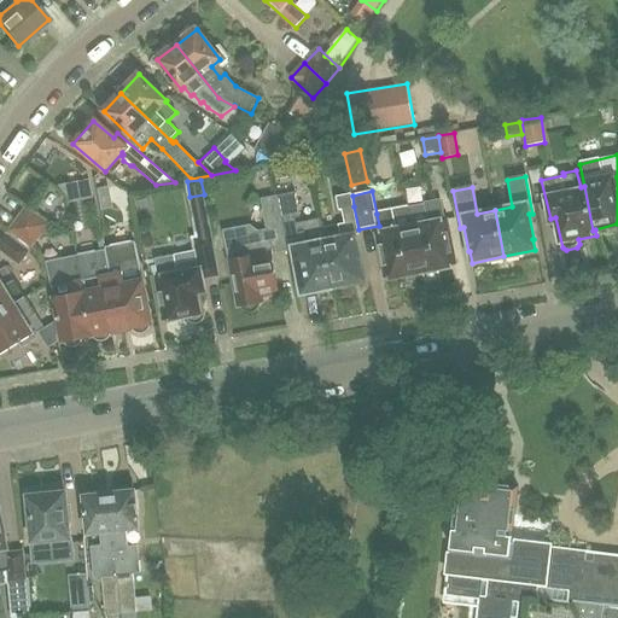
[(332,289),(320,231),(321,231),(319,221),(296,225),(295,214),(299,213),(296,193),(279,197),(289,251),(293,250),(302,293),(314,291),(314,292),(332,289)]
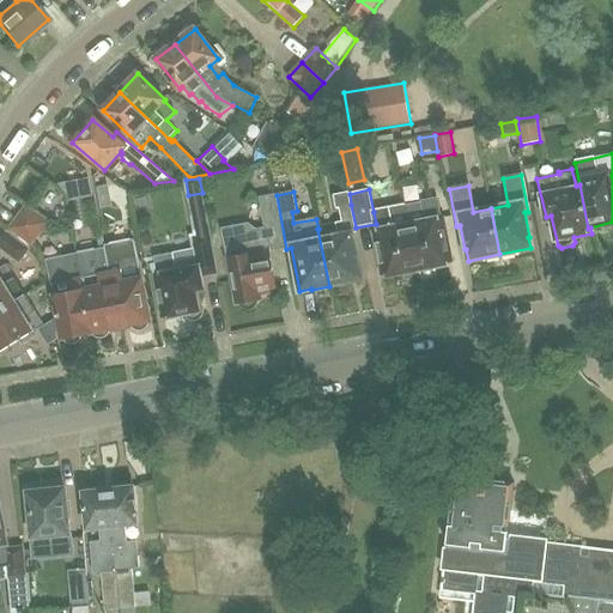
[(360,278),(351,229),(356,228),(351,205),(350,194),(349,193),(334,195),(337,208),(339,207),(344,230),(339,231),(337,224),(319,229),(317,229),(329,286),(350,283),(349,280),(360,278)]
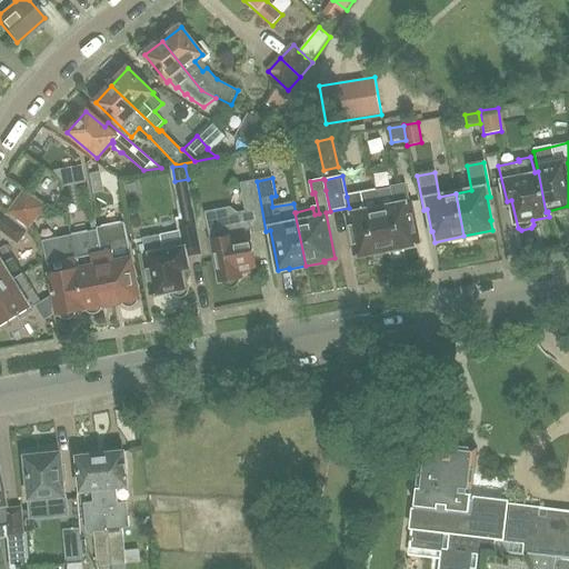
[(256,233),(266,231),(257,181),(241,183),(247,212),(238,215),(233,210),(208,215),(212,240),(211,240),(219,282),(222,281),(225,282),(226,283),(228,283),(230,283),(231,283),(233,282),(235,282),(236,281),(237,280),(238,279),(241,278),(240,275),(262,270),(256,233)]
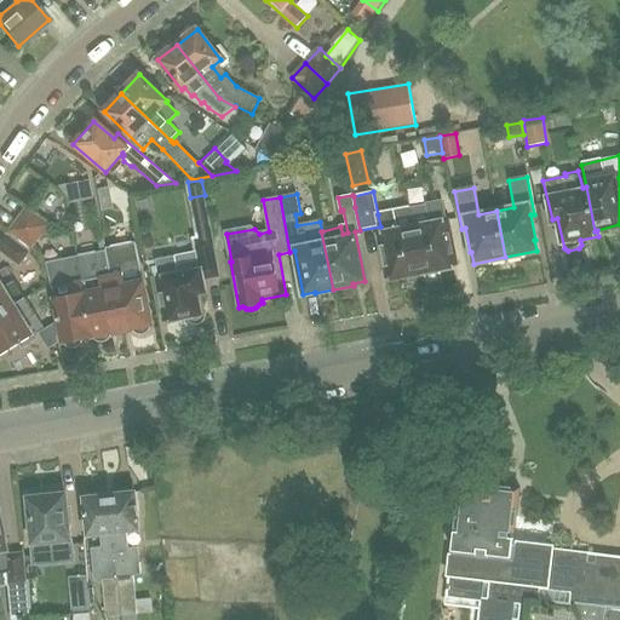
[(442,202),(428,205),(428,206),(412,210),(412,207),(411,208),(422,273),(457,267),(448,222),(446,222),(442,202)]
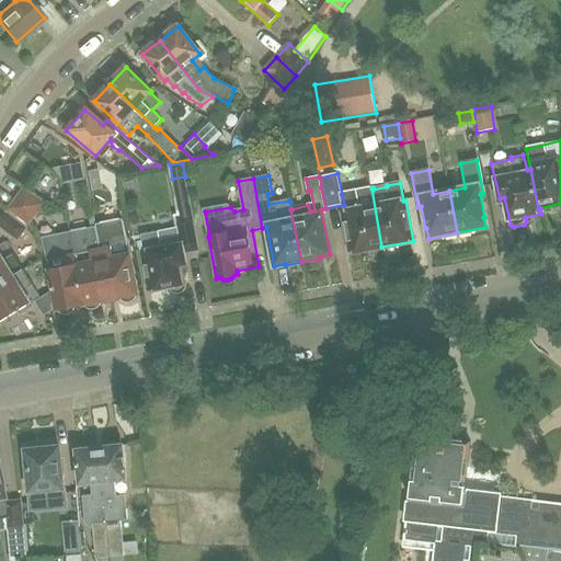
[(16,199),(38,215),(46,204),(24,189),(16,199)]
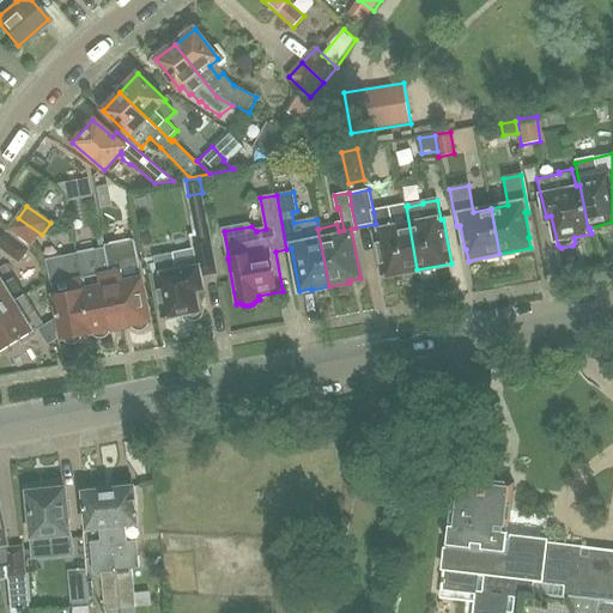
[(383,277),(417,269),(406,206),(374,212),(376,224),(377,231),(375,232),(383,277)]
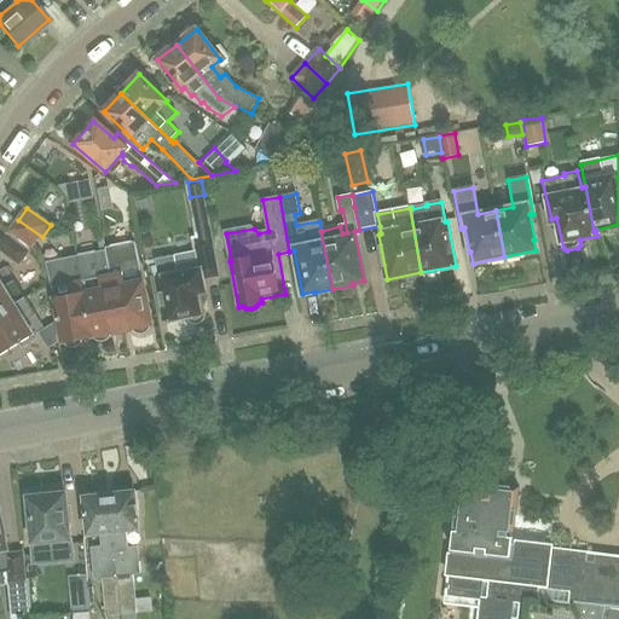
[(11,233),(33,249),(42,237),(18,220),(10,232),(11,233)]
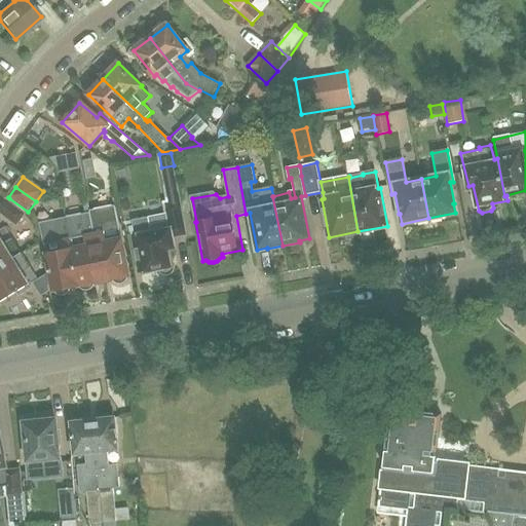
[(133,233),(140,272),(158,269),(159,270),(161,271),(162,271),(164,272),(166,272),(167,271),(170,271),(171,270),(173,269),(174,268),(175,267),(171,250),(174,249),(173,238),(187,236),(178,188),(165,190),(168,202),(164,203),(166,214),(132,221),(135,233),(133,233)]
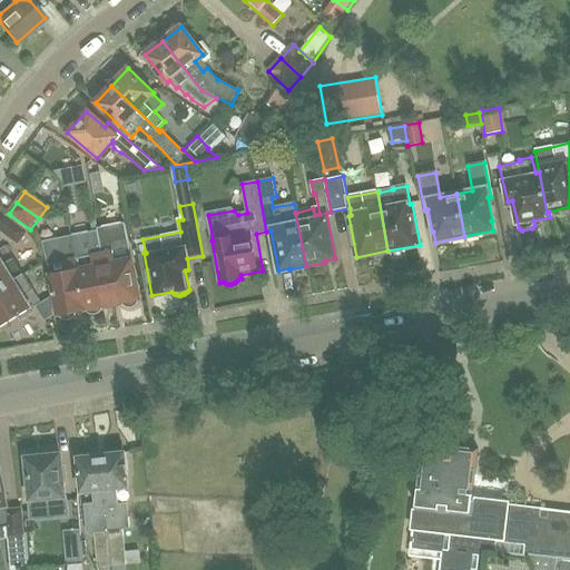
[(30,229),(10,215),(8,218),(6,217),(0,225),(0,231),(19,245),(28,233),(30,229)]
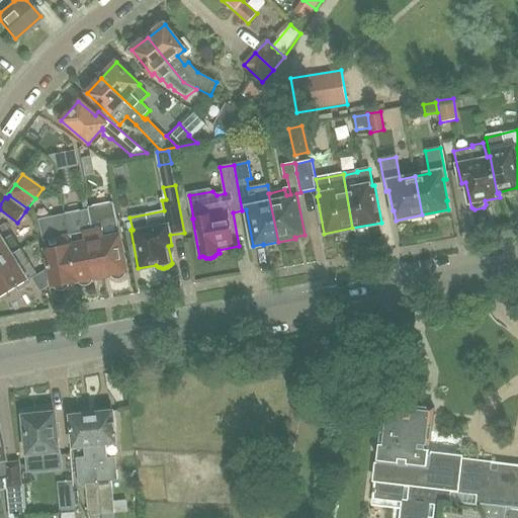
[(91,231),(90,226),(88,213),(87,209),(63,214),(76,281),(78,283),(79,285),(81,286),(83,287),(86,287),(88,286),(90,284),(91,283),(92,280),(92,278),(100,276),(91,231)]
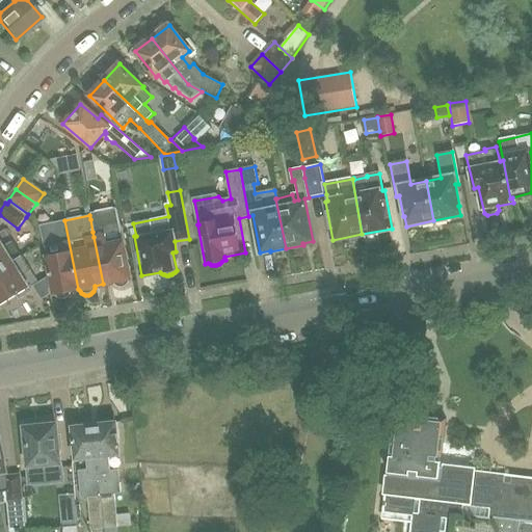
[(71,291),(78,289),(64,220),(41,225),(54,294),(55,296),(57,297),(59,299),(61,299),(64,299),(67,298),(69,297),(70,295),(71,293),(71,291)]
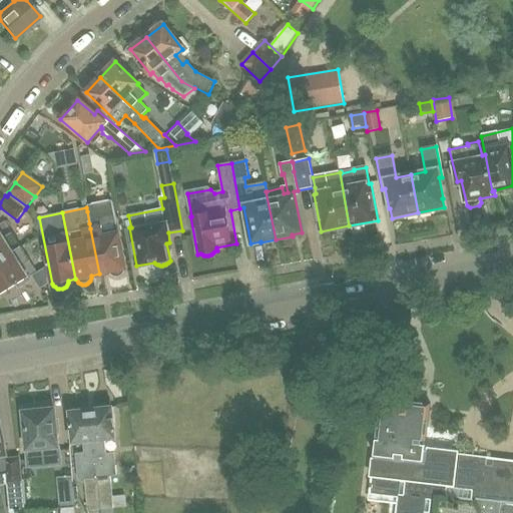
[(0,261),(21,248),(5,223),(0,226),(0,261)]
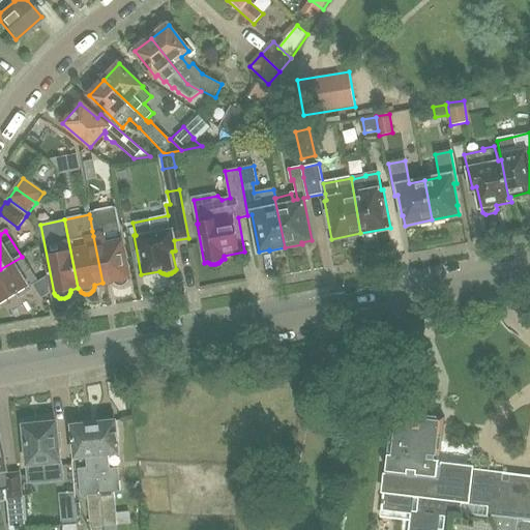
[(128,277),(119,231),(93,236),(102,283),(111,282),(113,284),(114,286),(117,287),(119,287),(122,287),(124,286),(125,284),(127,283),(127,281),(128,277)]
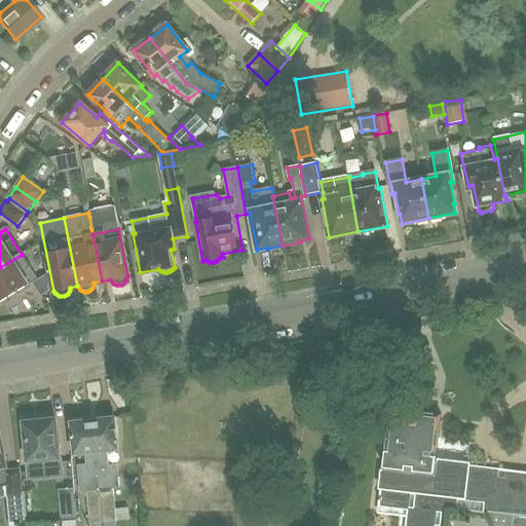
[(37,279),(22,255),(0,267),(0,302),(16,293),(20,296),(31,289),(28,286),(32,283),(37,279)]
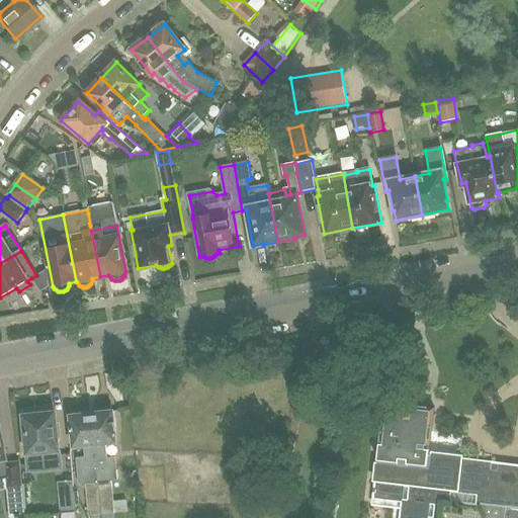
[(36,275),(31,278),(39,291),(49,286),(45,270),(36,275)]
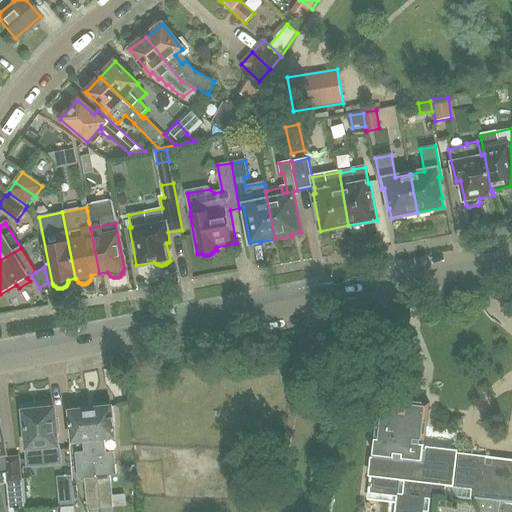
[(433,511),(434,503),(435,494),(476,499),(476,498),(482,499),(487,457),(425,449),(430,404),(381,398),(370,493),(398,496),(395,511),(433,511)]
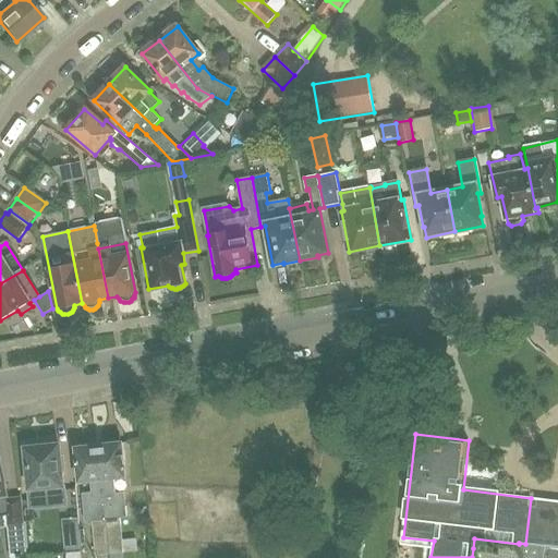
[(117,495),(114,478),(125,477),(122,445),(120,445),(118,443),(111,443),(109,446),(99,447),(106,507),(117,506),(117,495)]
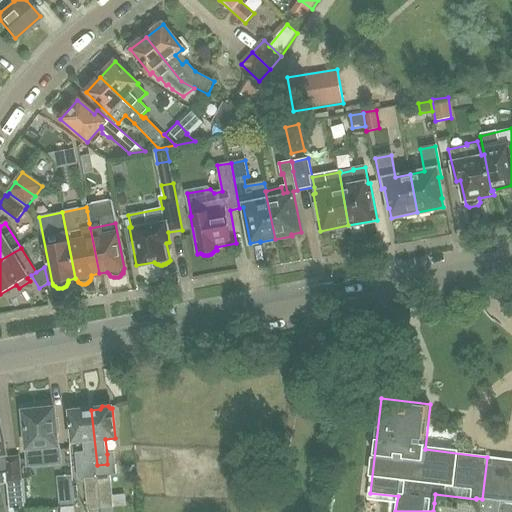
[(30,408),(27,411),(24,412),(29,466),(60,463),(55,409),(40,410),(38,408),(30,408)]
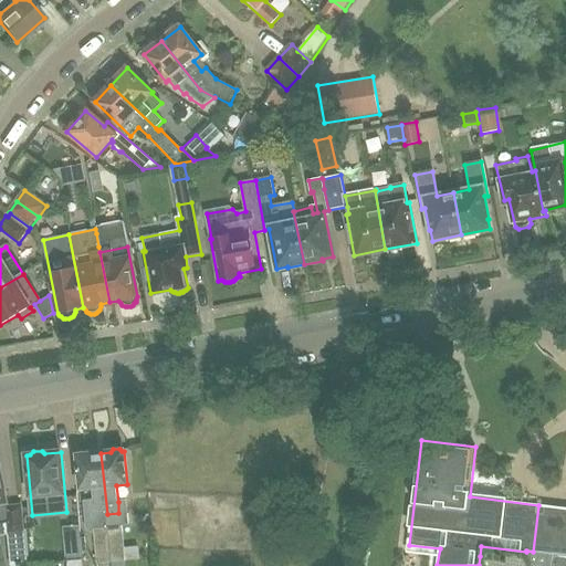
[(107,514),(101,453),(92,454),(90,451),(82,452),(80,454),(77,456),(81,489),(93,488),(94,501),(95,515),(107,514)]
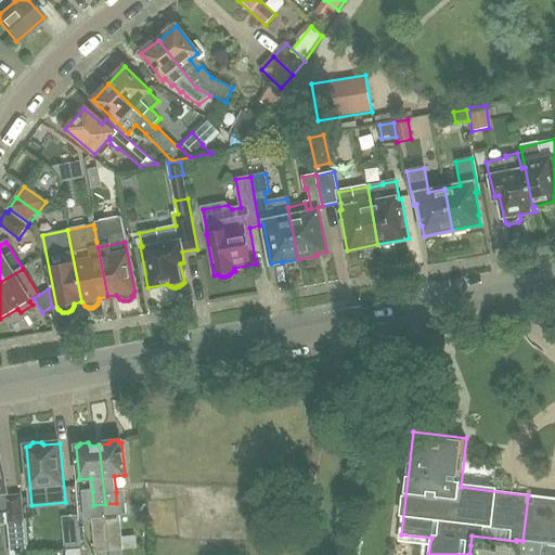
[(0,514),(8,514),(10,524),(23,523),(21,495),(8,498),(0,460),(0,514)]
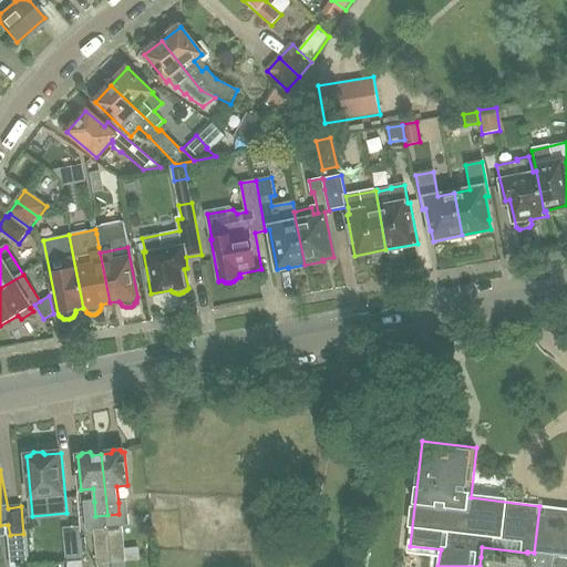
[(125,562),(122,527),(109,528),(112,563),(125,562)]
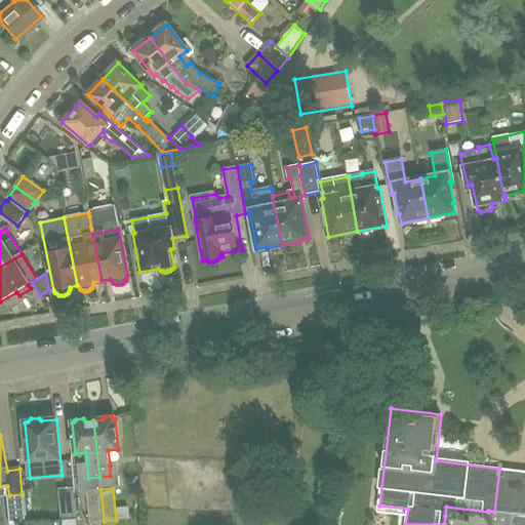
[(104,521),(101,489),(86,490),(89,522),(104,521)]
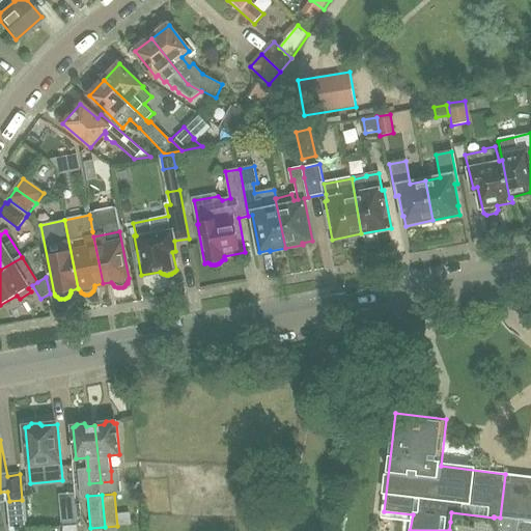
[(76,525),(75,512),(60,513),(61,526),(76,525)]
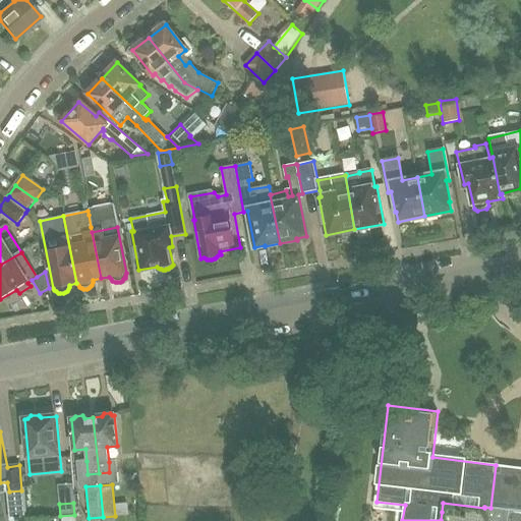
[(489,520),(503,520),(505,510),(490,508),(484,507),(484,508),(483,511),(487,520),(489,520)]
